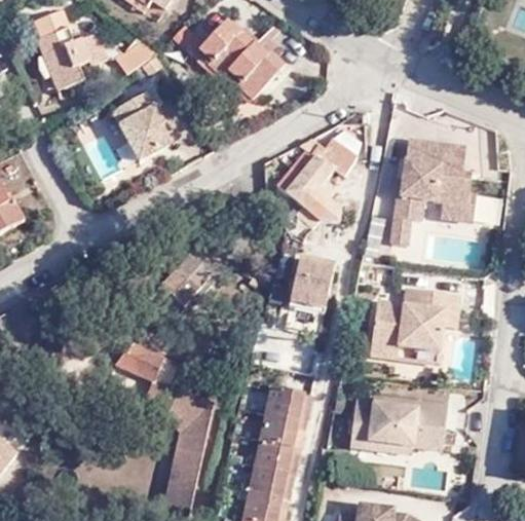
[(119,59),(115,47),(111,34),(88,43),(75,11),(45,24),(53,40),(48,42),(57,59),(52,62),(51,65),(51,69),(55,75),(59,80),(64,77),(70,91),(100,80),(95,69),(119,59)]
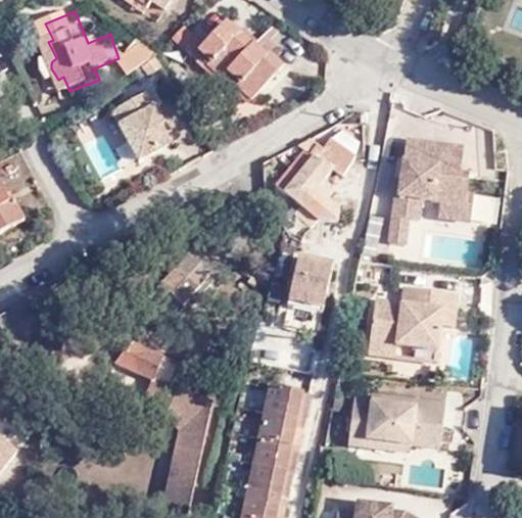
[(264,46),(266,44),(251,31),(249,33),(236,22),(216,46),(206,40),(196,54),(203,60),(208,54),(222,63),(219,66),(234,79),(238,74),(264,46)]
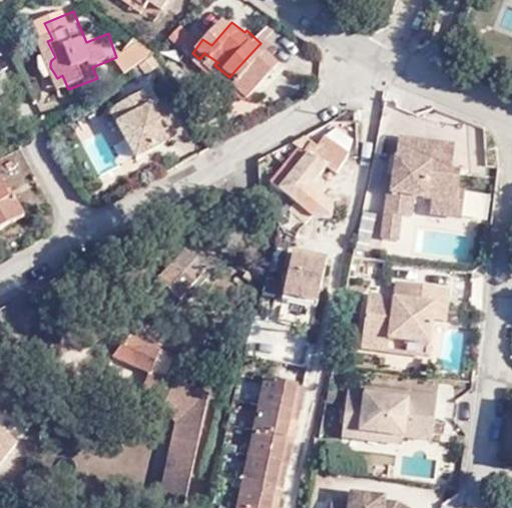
[(126,57),(135,71),(166,52),(165,51),(150,39),(133,51),(131,49),(126,57)]
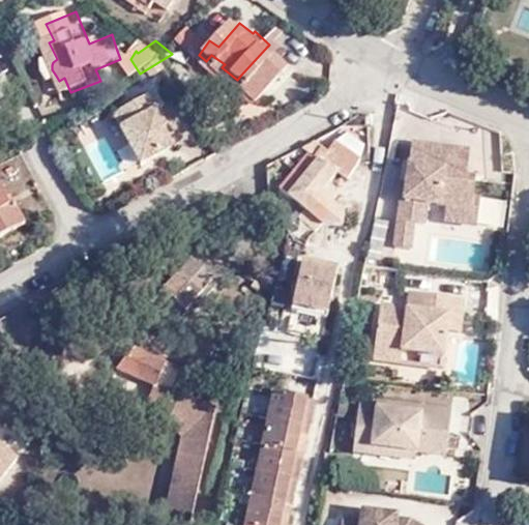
[(130,59),(136,51),(126,45),(116,48),(120,59),(130,59)]
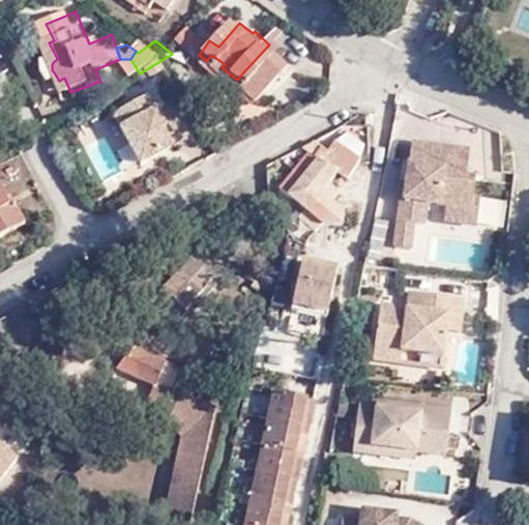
[(281,56),(267,47),(241,75),(254,86),(253,88),(268,100),(299,64),(284,52),(281,56)]
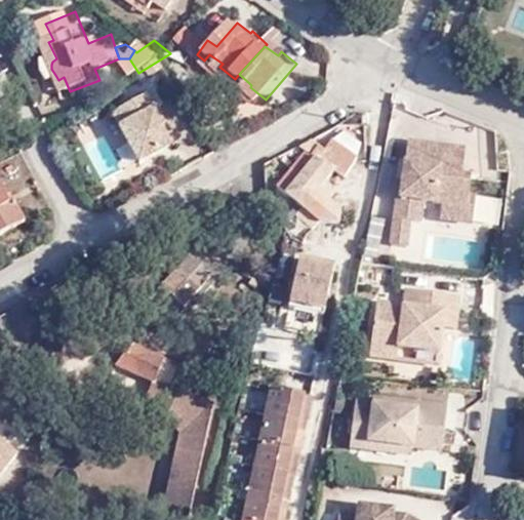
[(209,54),(204,61),(203,62),(231,83),(235,79),(219,67),(223,64),(209,54)]
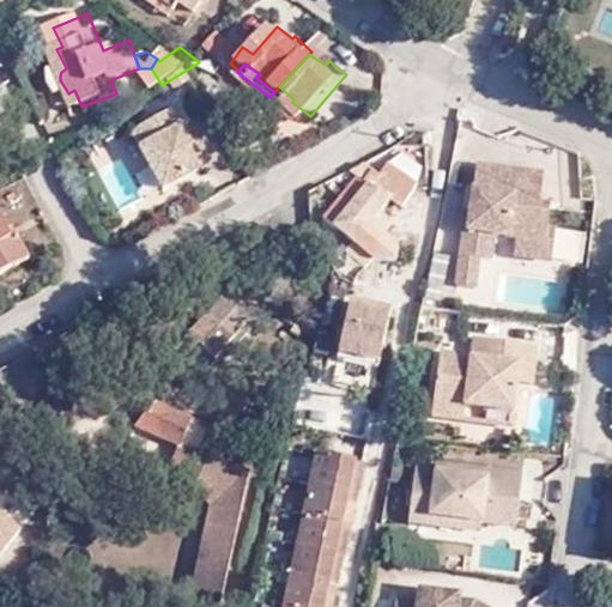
[(274,92),(270,97),(285,109),(292,102),(294,99),(279,86),(274,92)]
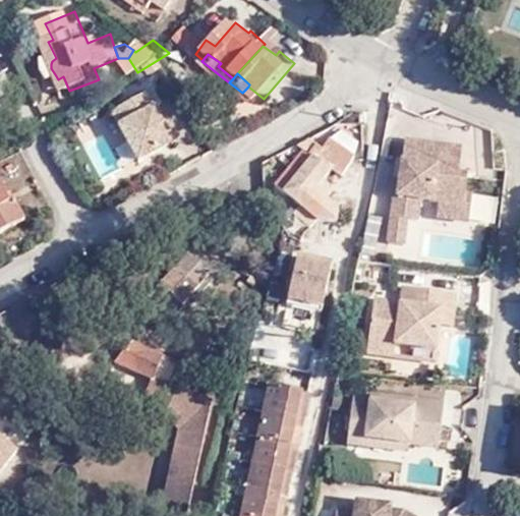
[(180,107),(166,114),(179,142),(193,133),(180,107)]
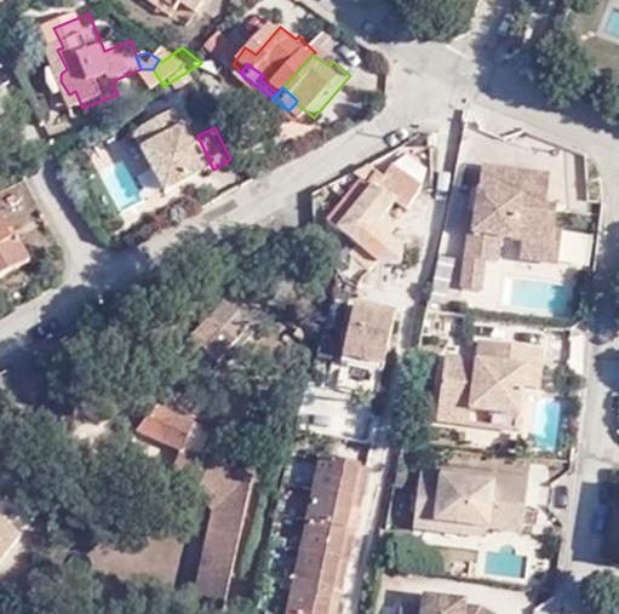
[(167,128),(122,151),(148,201),(194,178),(167,128)]
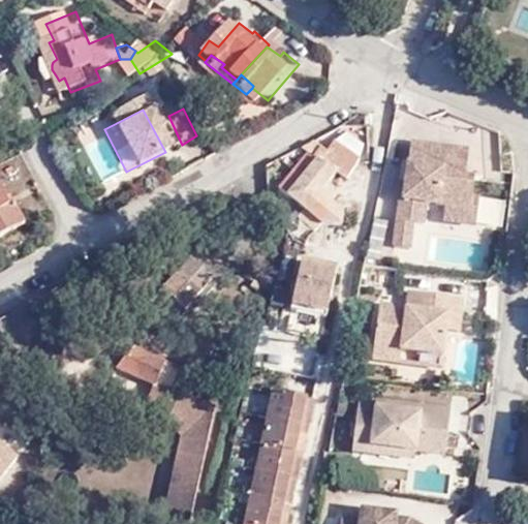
[(342,134),(334,147),(350,157),(359,146),(342,134)]
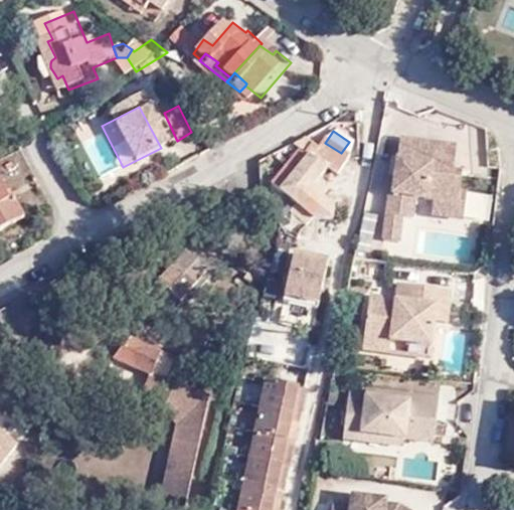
[(414,164),(415,140),(400,138),(397,159),(390,160),(381,239),(393,241),(394,242),(394,241),(401,232),(404,216),(410,216),(414,164)]
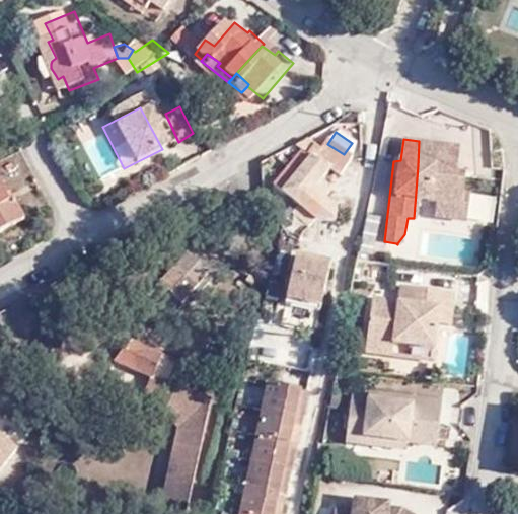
[(316,149),(305,141),(293,149),(308,159),(280,196),(305,218),(331,220),(334,209),(311,189),(327,168),(337,175),(349,157),(344,154),(327,144),(322,141),(316,149)]
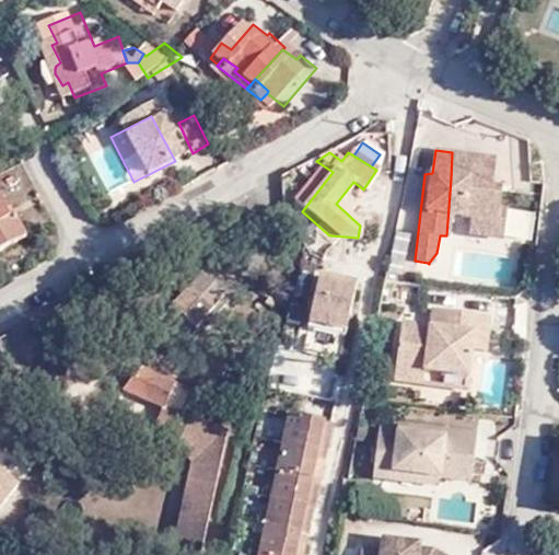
[(497,159),(452,152),(451,178),(446,235),(451,235),(453,216),(472,218),(469,234),(503,239),(507,208),(500,208),(502,187),(493,187),(497,159)]
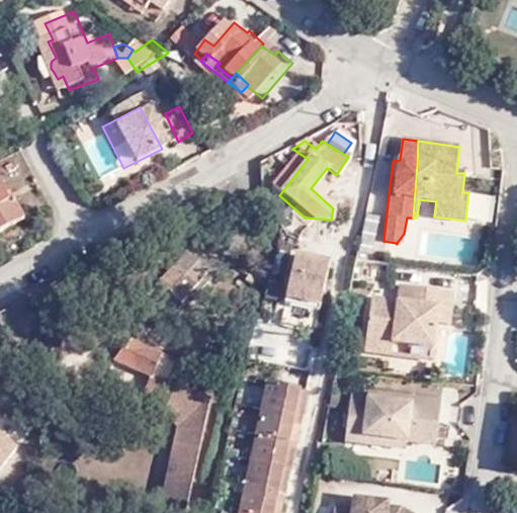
[(0,232),(28,218),(17,198),(10,200),(2,187),(0,187),(0,232)]
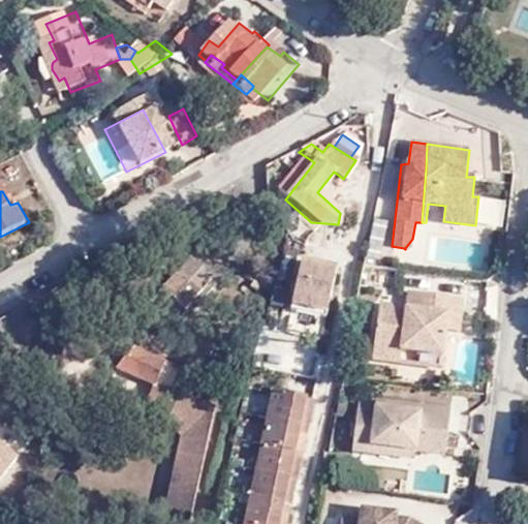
[(404,248),(392,246),(392,248),(411,250),(412,239),(405,248),(405,249),(404,248)]
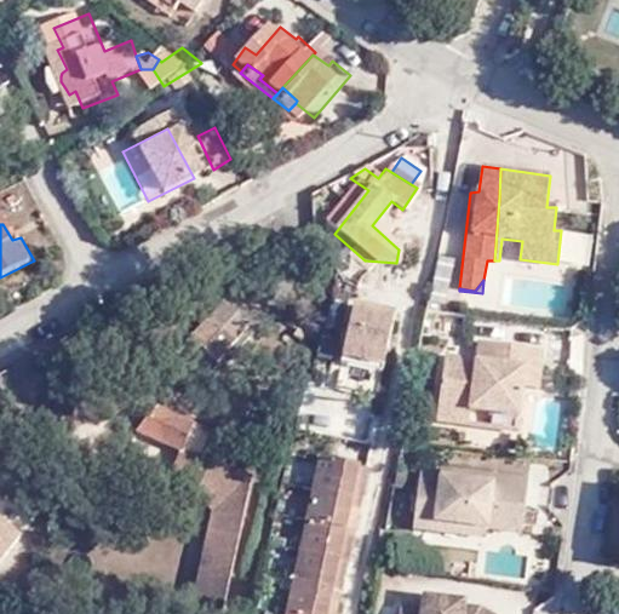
[(215,299),(173,354),(190,367),(201,351),(213,361),(244,321),(215,299)]
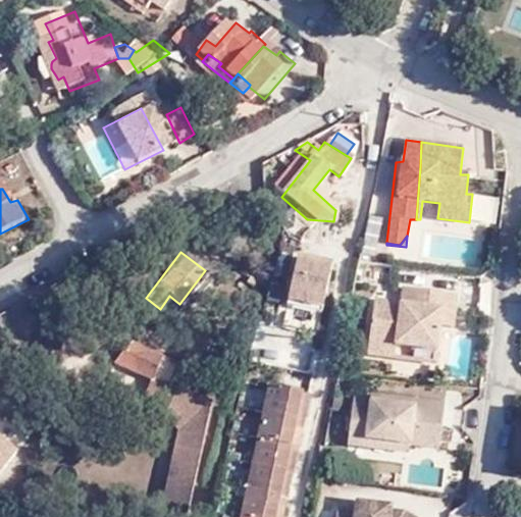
[(332,265),(299,257),(281,327),(315,335),(332,265)]
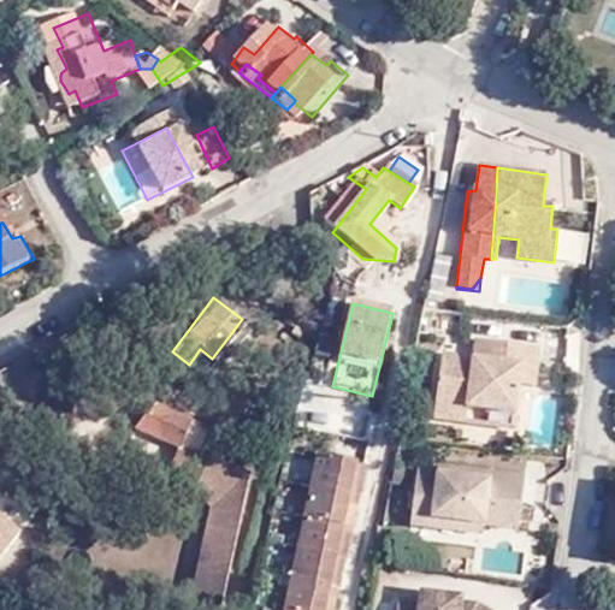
[(524,365),(539,365),(542,341),(479,335),(475,355),(443,351),(437,403),(469,407),(468,403),(520,409),(522,382),(524,365)]
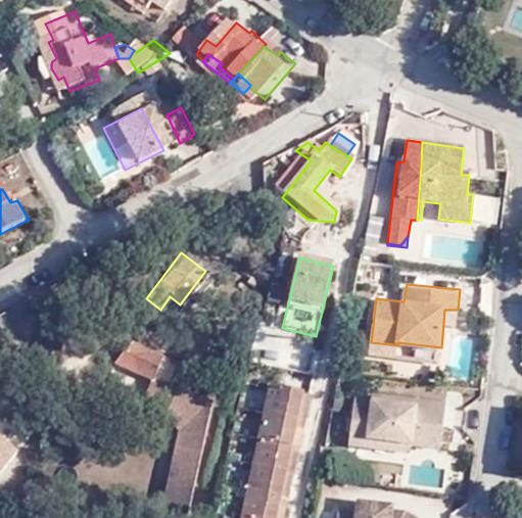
[(29,293),(16,300),(22,304),(32,300),(29,293)]
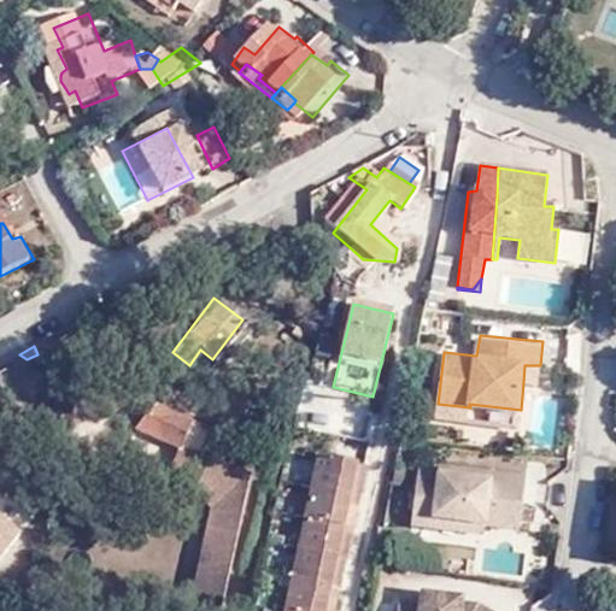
[(39,368),(47,374),(41,360),(37,354),(27,359),(39,368)]
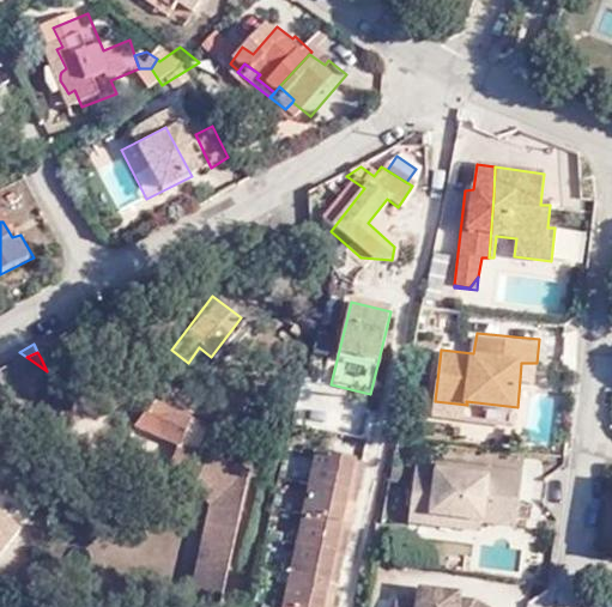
[(534,381),(537,363),(521,363),(520,380),(534,381)]
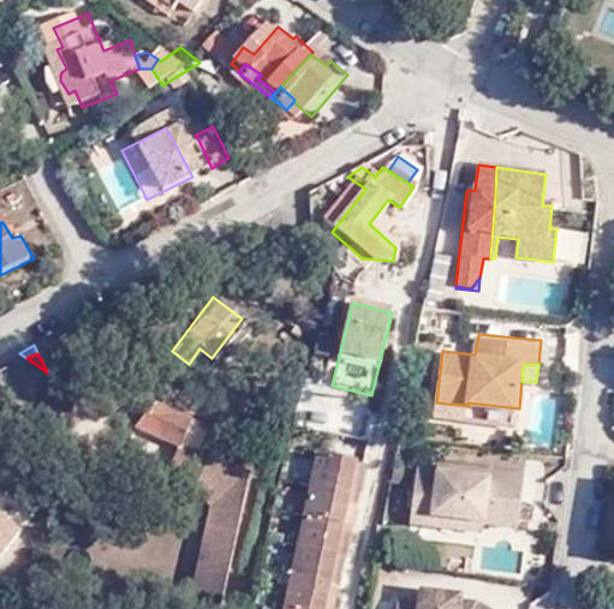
[(177,445),(171,458),(188,470),(201,427),(143,400),(133,427),(177,445)]
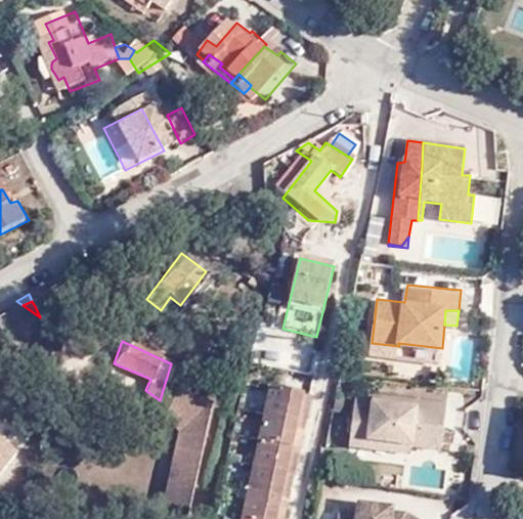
[(390,357),(392,375),(438,370),(437,352),(390,357)]
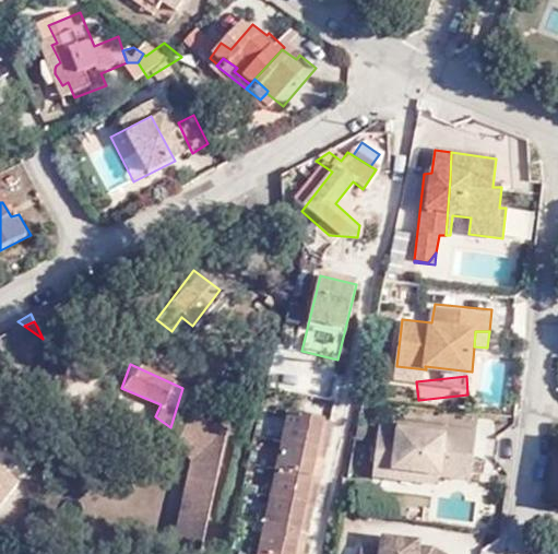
[(170,427),(174,428),(189,390),(182,388),(170,427)]
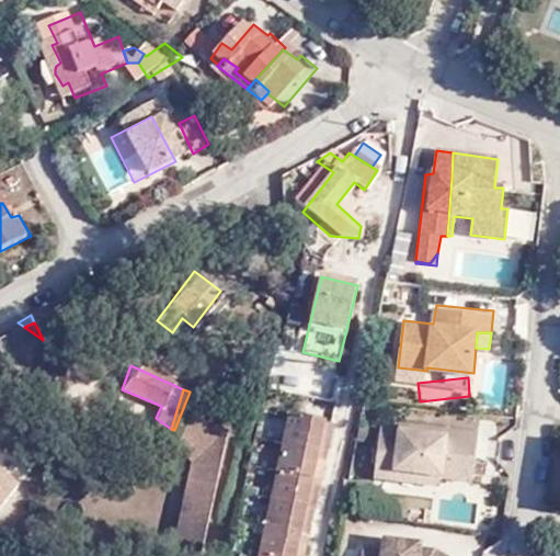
[(318,446),(328,404),(290,395),(259,555),(294,555),(296,546),(301,547),(304,535),(299,535),(301,520),(308,520),(310,508),(306,508),(308,492),(313,492),(313,483),(310,481),(315,457),(320,457),(321,446),(318,446)]
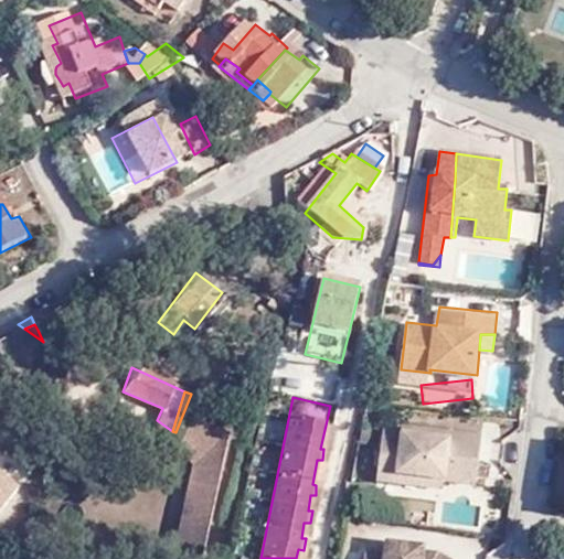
[(173,436),(176,432),(172,431),(157,420),(153,428),(173,436)]
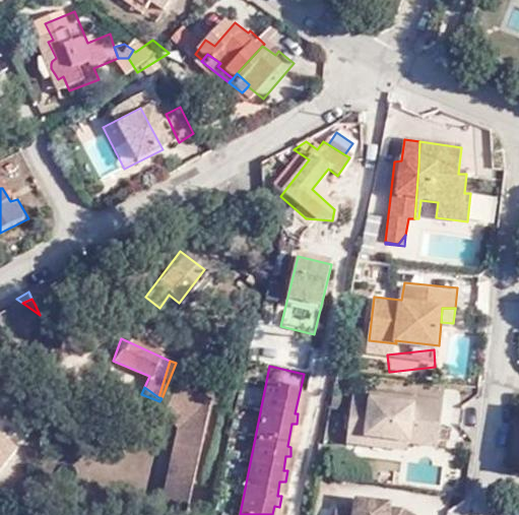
[(347,433),(406,439),(437,443),(443,401),(371,392),(370,396),(351,396),(347,433)]
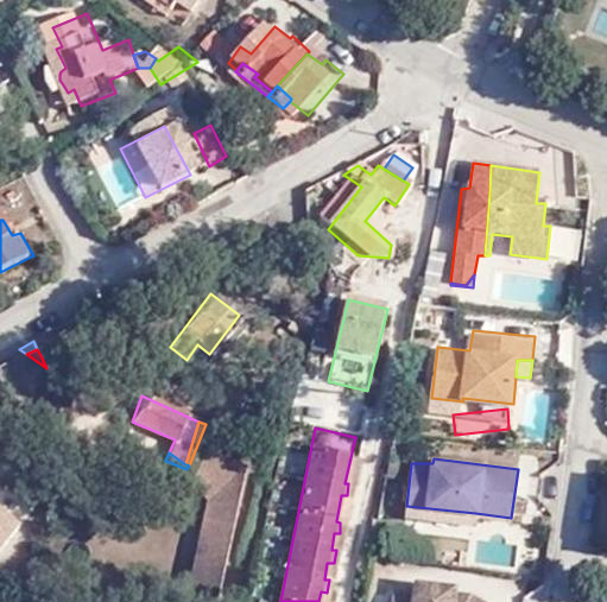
[(220,583),(247,474),(210,466),(184,575),(220,583)]
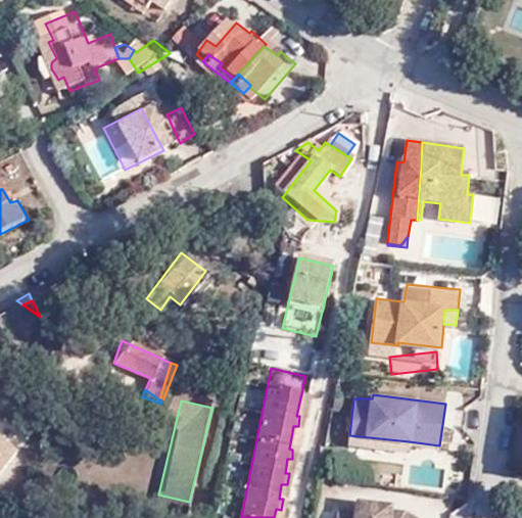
[(409,450),(409,441),(349,435),(349,443),(409,450)]
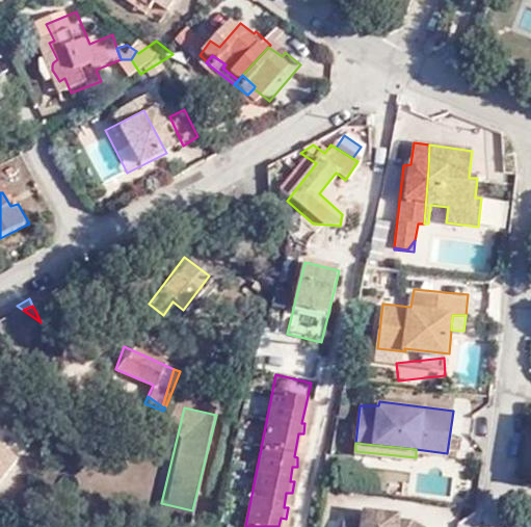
[(472,462),(481,462),(482,452),(472,452),(472,462)]
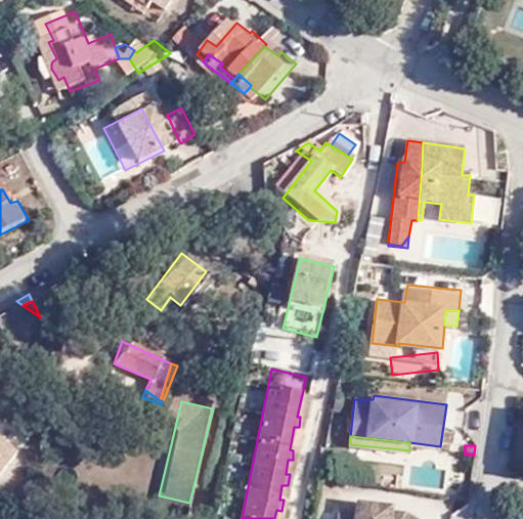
[(354,513),(335,512),(334,518),(413,518),(404,512),(390,511),(391,505),(356,501),(354,513)]
